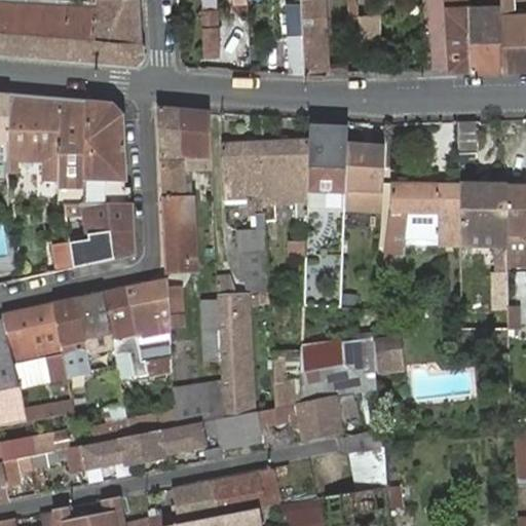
[(91,6),(0,0),(0,51),(92,61),(91,6)]
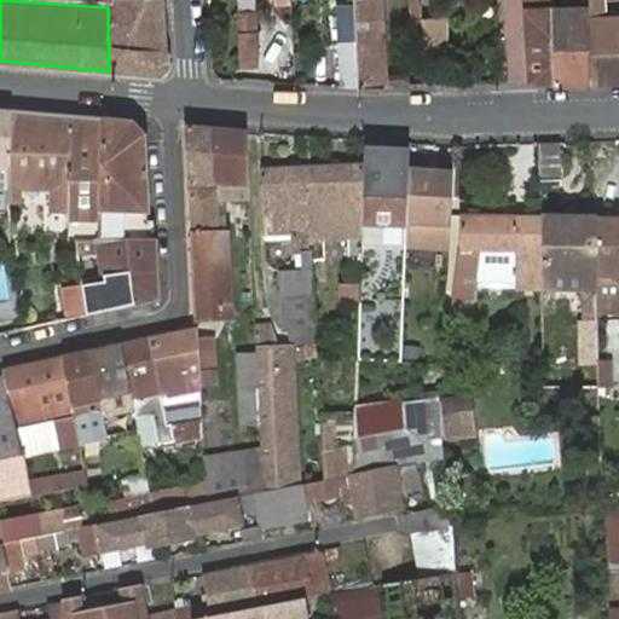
[(106,0),(108,7),(109,71),(158,76),(167,68),(162,0),(106,0)]
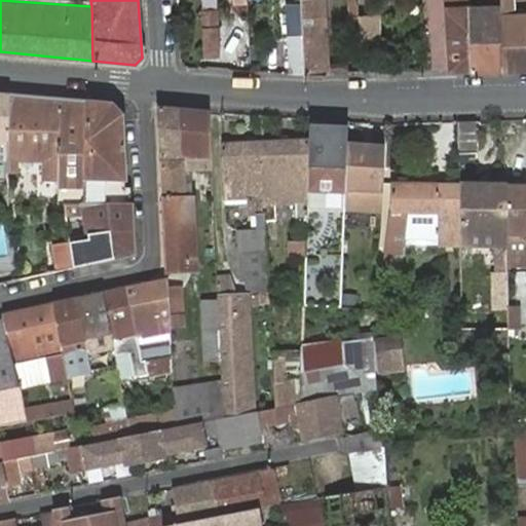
[(306,73),(326,73),(323,0),(302,0),(302,7),(306,73)]
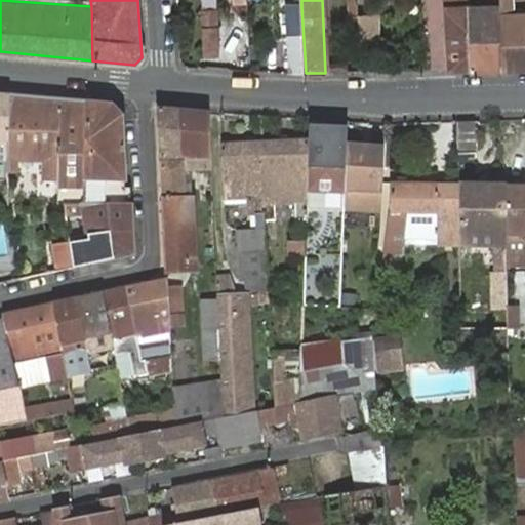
[(359,39),(358,15),(357,0),(346,0),(348,39),(359,39)]
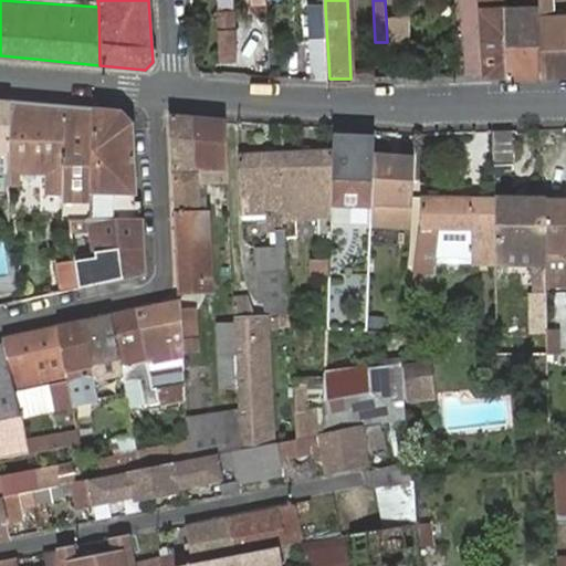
[(540,75),(565,74),(565,16),(552,17),(551,0),(538,0),(538,6),(540,75)]
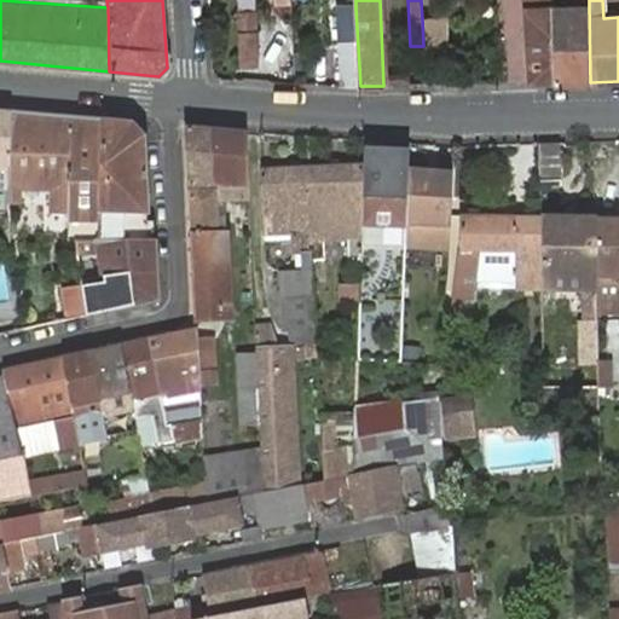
[(554,7),(555,84),(590,82),(589,6),(554,7)]
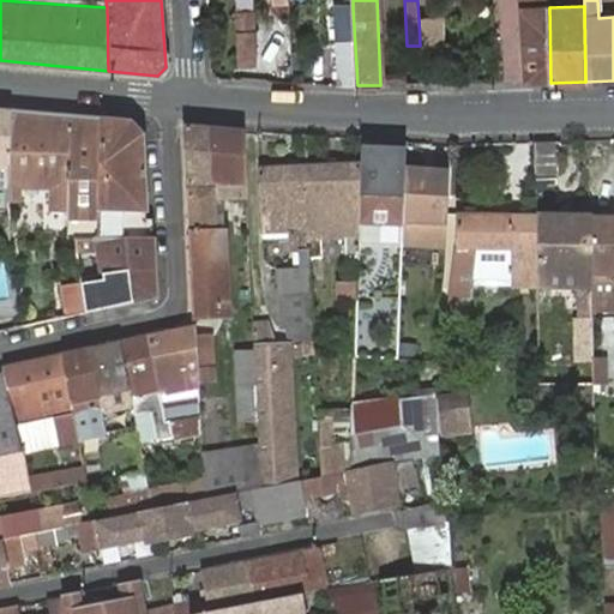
[(519,7),(523,83),(551,83),(549,7),(519,7)]
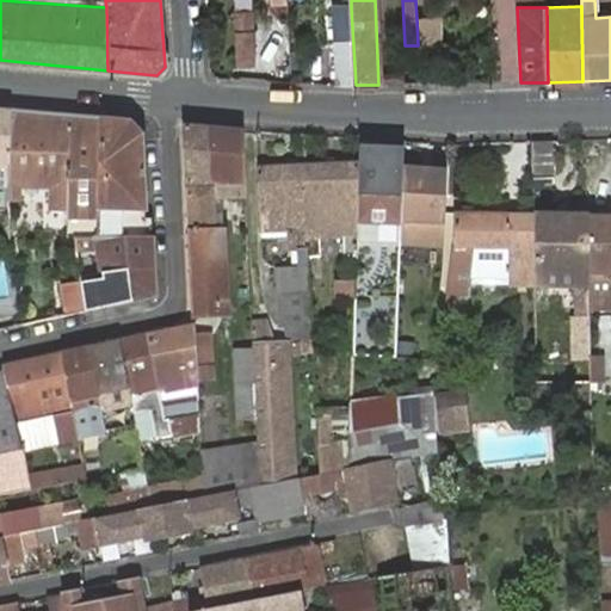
[(337,85),(356,85),(351,8),(333,8),(337,85)]
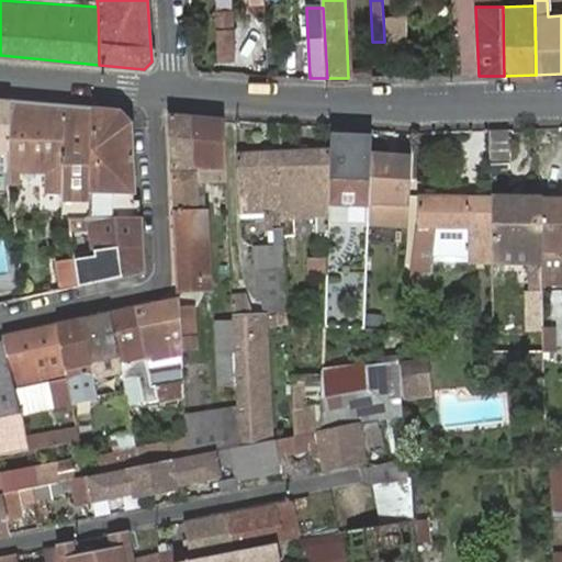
[(215,26),(216,56),(233,56),(232,25),(226,25),(225,12),(218,12),(220,26),(215,26)]
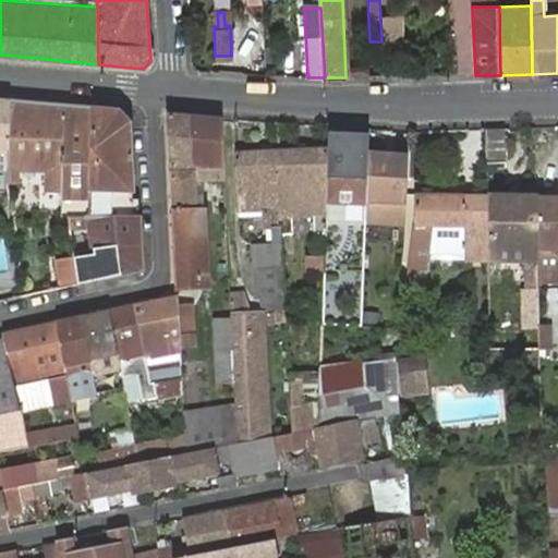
[(381,41),(383,49),(401,48),(399,14),(380,16),(381,41)]
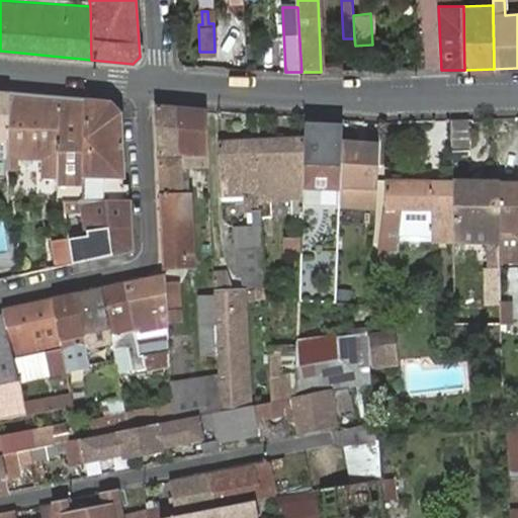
[(9,93),(0,91),(0,155),(8,156),(9,93)]
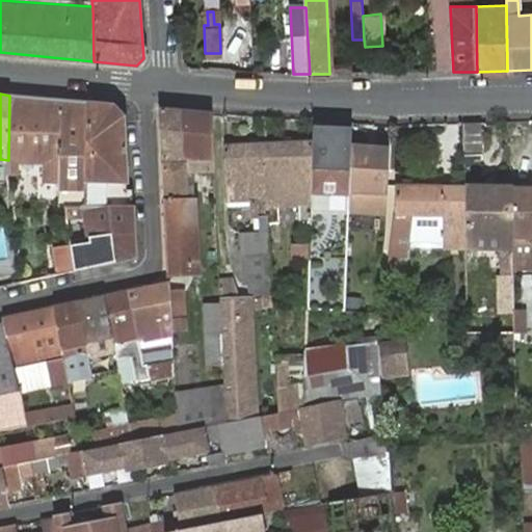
[(44,99),(9,96),(8,160),(7,177),(18,178),(19,159),(45,159),(45,200),(59,198),(62,101),(44,99)]
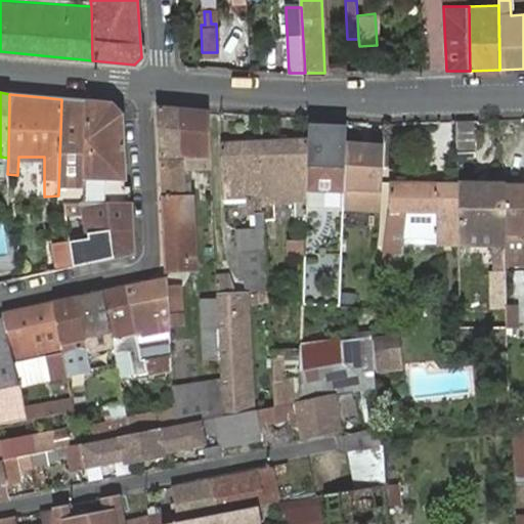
[(112,103),(61,99),(58,195),(60,206),(133,203),(132,186),(126,186),(123,115),(112,103)]
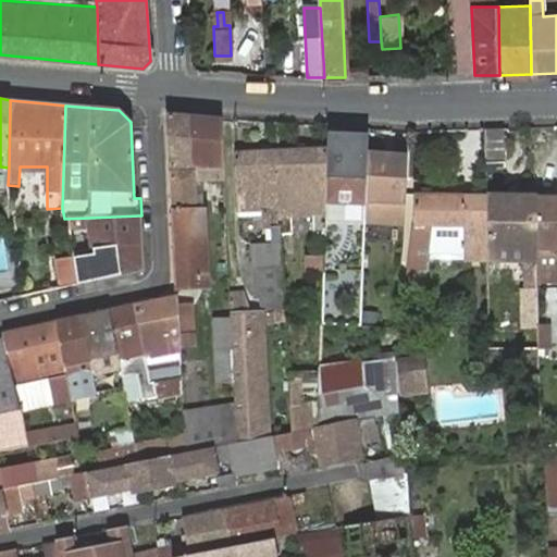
[(222,118),(169,113),(175,287),(200,285),(193,177),(201,178),(224,177),(222,118)]
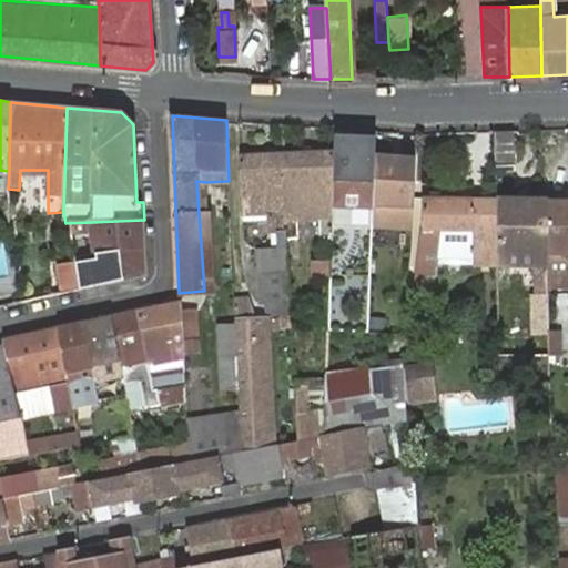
[(375,131),(354,131),(353,152),(334,151),(334,153),(333,208),(373,209),(375,154),(375,131)]
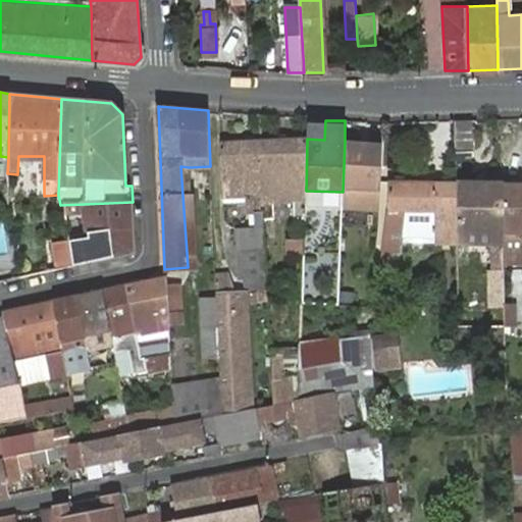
[(472,121),(454,121),(455,154),(472,154),(472,121)]
